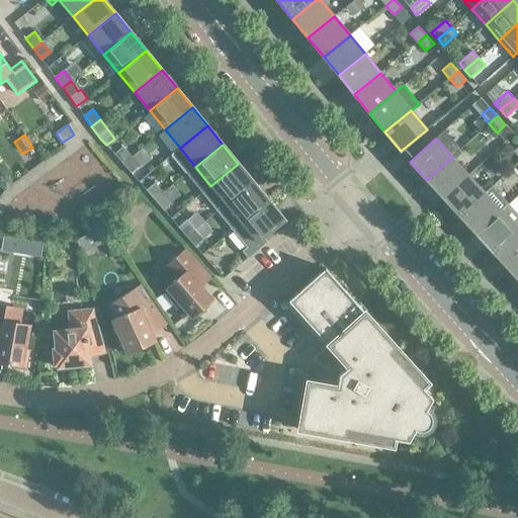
[(496,146),(478,161),(486,171),(504,156),(496,146)]
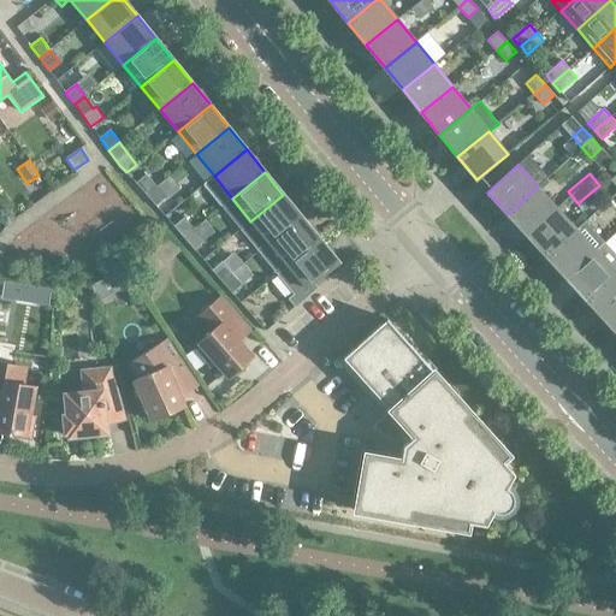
[(146,175),(136,183),(146,195),(157,187),(146,175)]
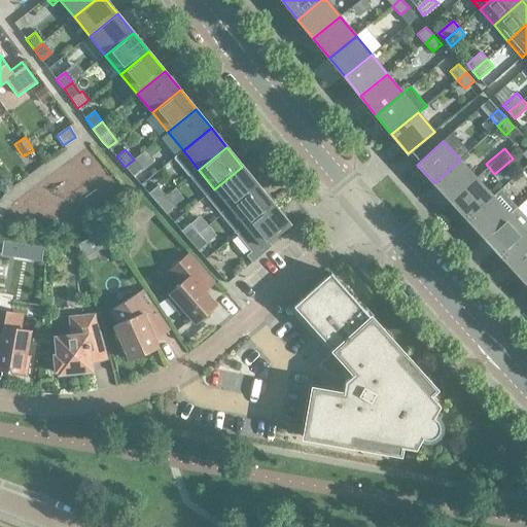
[(133,176),(142,169),(134,160),(125,167),(133,176)]
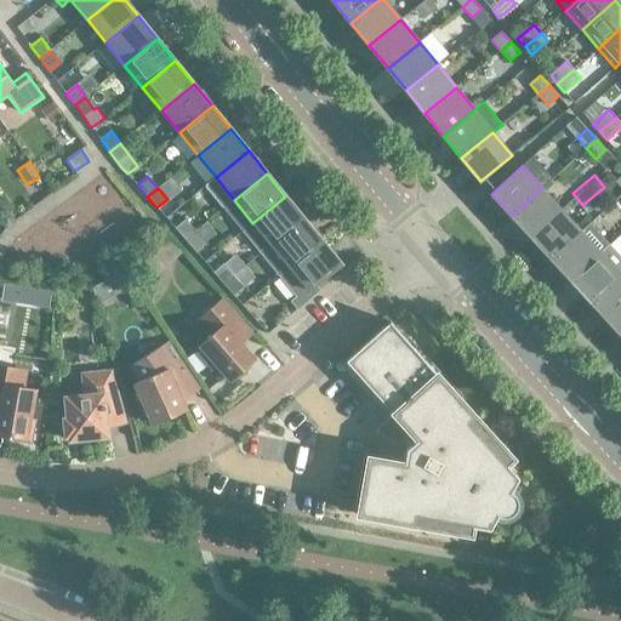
[(531,238),(562,210),(542,188),(512,216),(531,238)]
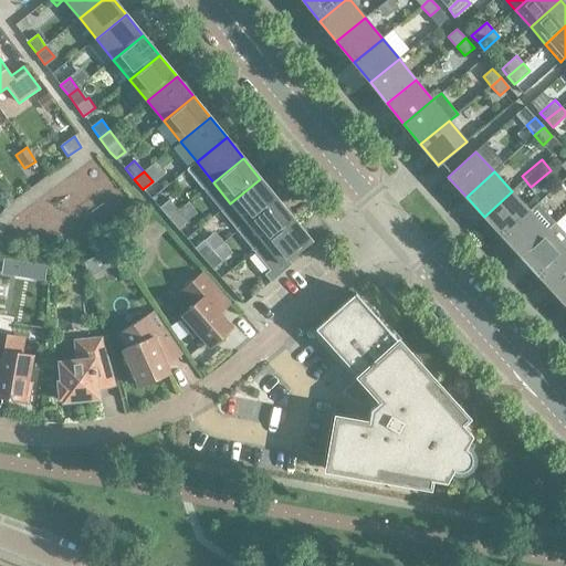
[(260,179),(230,203),(221,211),(238,231),(278,199),(260,179)]
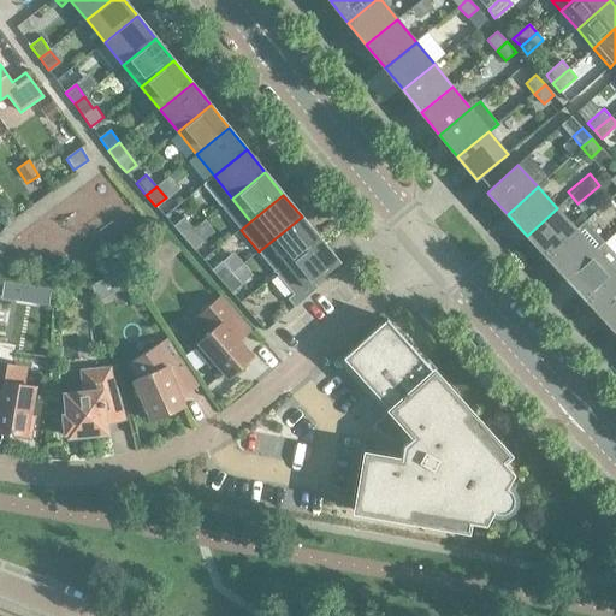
[(546,256),(576,230),(557,208),(527,236),(546,256)]
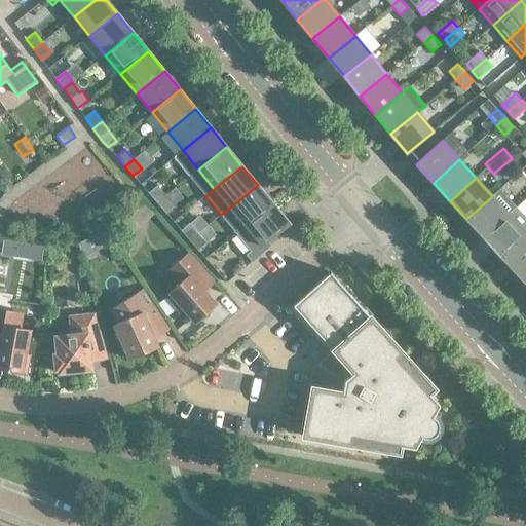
[(258,185),(221,215),(236,234),(273,204),(258,185)]
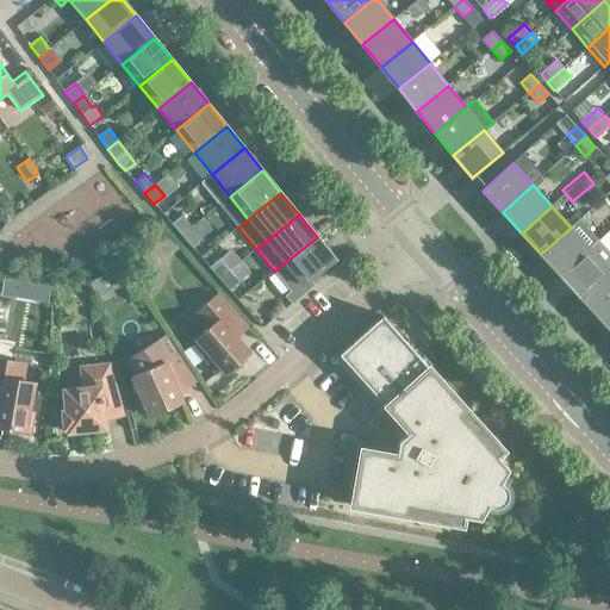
[(182,216),(172,224),(182,236),(192,228),(182,216)]
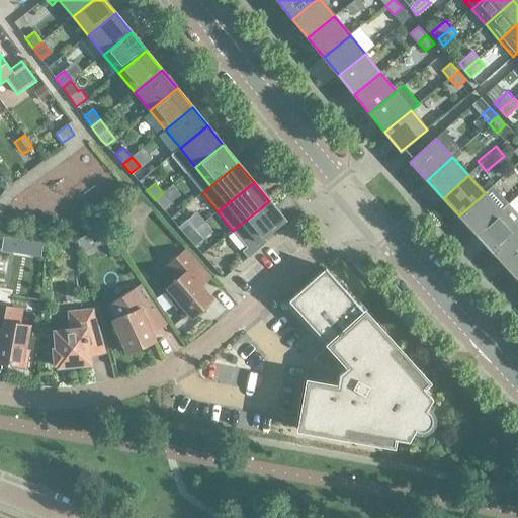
[(163,209),(171,202),(163,193),(155,200),(163,209)]
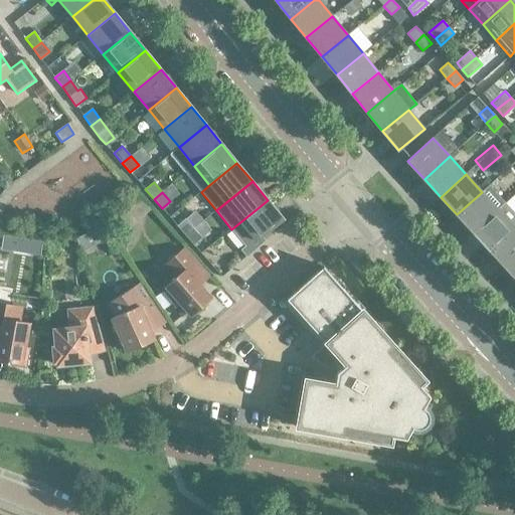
[(474,232),(498,210),(482,192),(457,214),(474,232)]
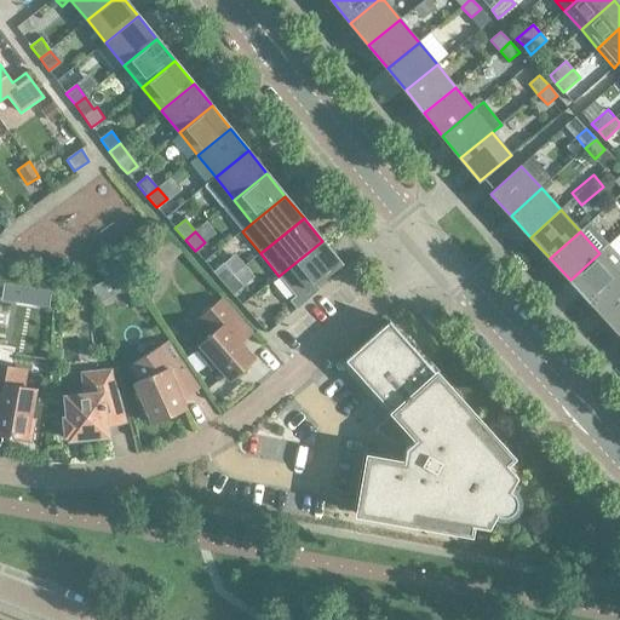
[(297,309),(320,290),(315,285),(342,264),(322,241),(279,276),(296,297),(291,302),(297,309)]
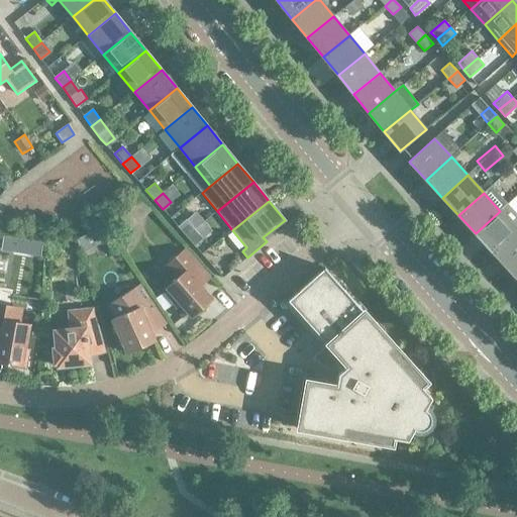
[(492,251),(516,228),(516,227),(516,214),(508,204),(500,211),(476,233),(492,251)]
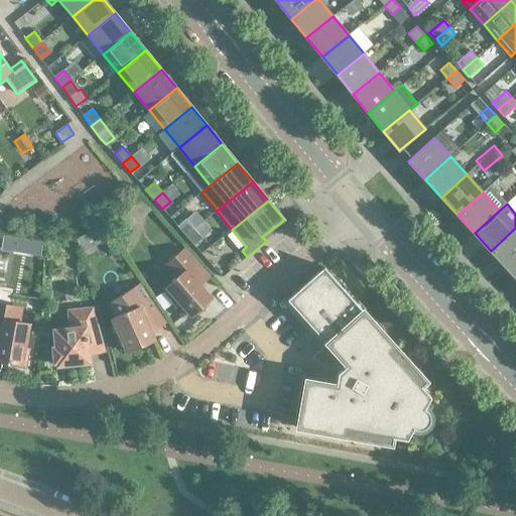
[(185,220),(177,227),(186,237),(195,229),(185,220)]
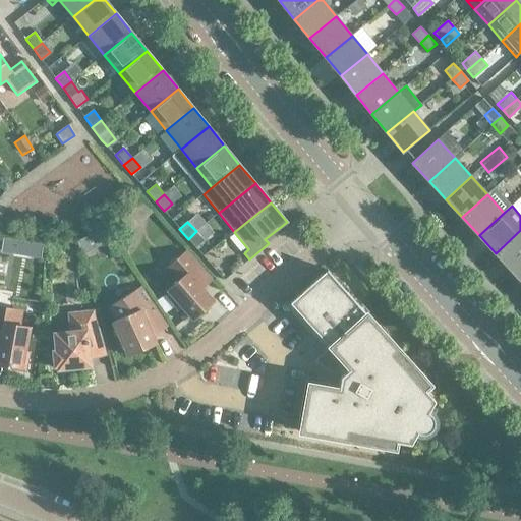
[(512,271),(520,263),(520,230),(496,253),(512,271)]
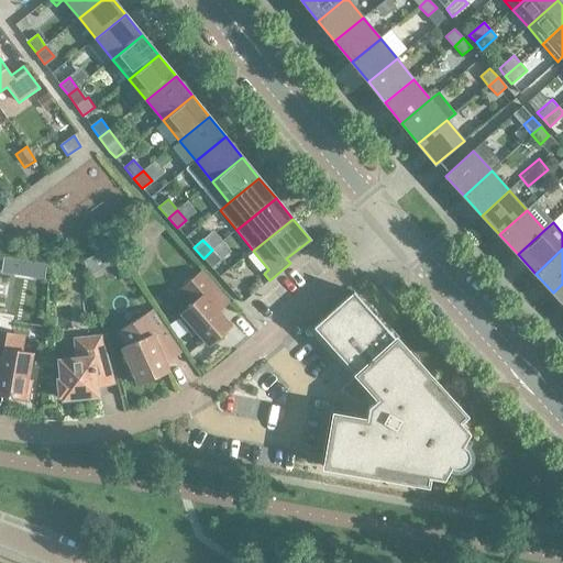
[(211,267),(221,260),(212,250),(203,258),(211,267)]
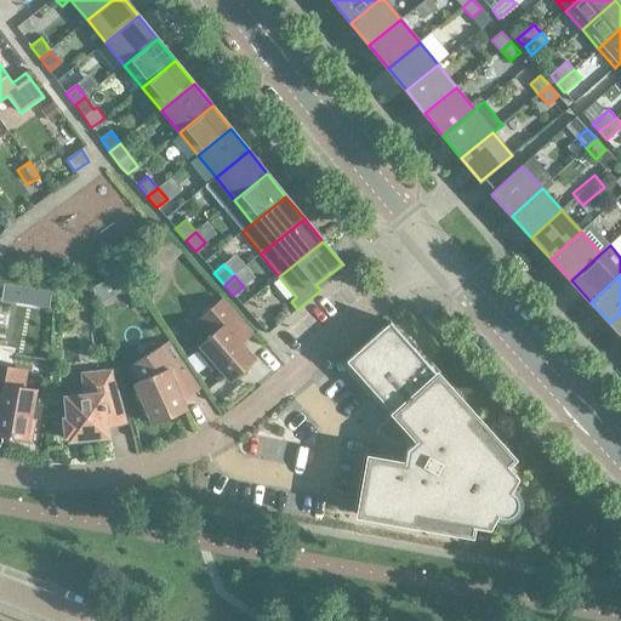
[(17,303),(20,288),(5,285),(1,301),(17,303)]
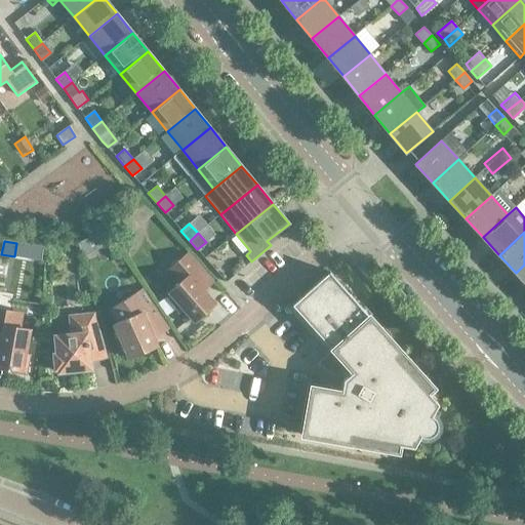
[(188,254),(170,270),(158,280),(171,294),(167,297),(186,324),(193,319),(195,322),(215,305),(200,285),(208,278),(188,254)]
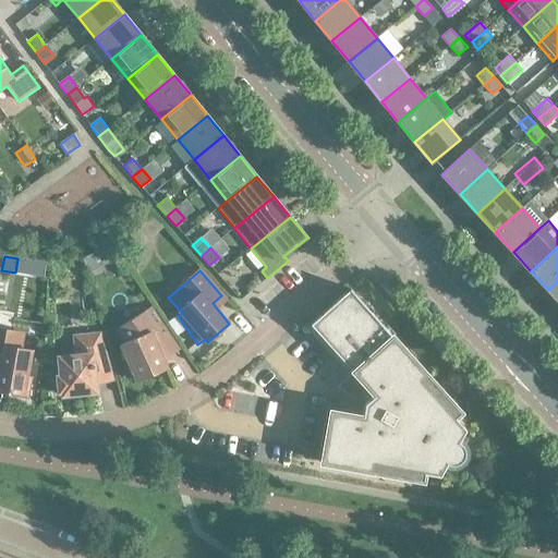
[(557,300),(557,281),(548,290),(557,300)]
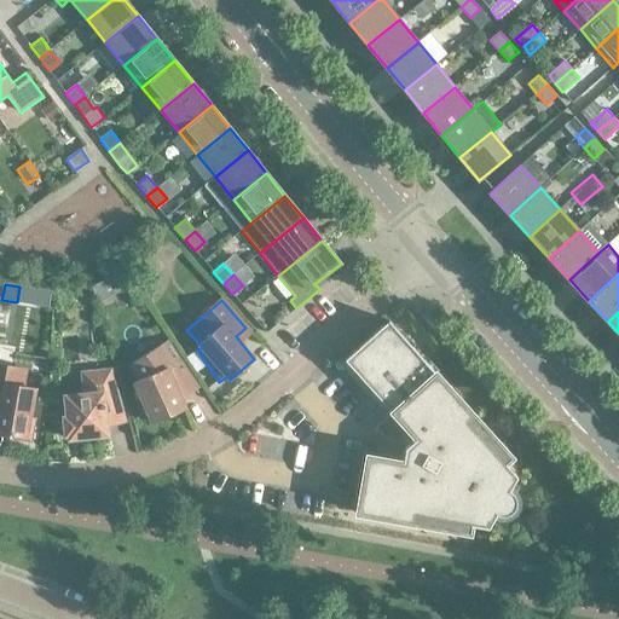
[(512,492),(510,491),(518,478),(518,476),(389,320),(346,360),(416,439),(406,449),(404,462),(368,456),(357,514),(416,524),(417,515),(474,526),(489,528),(489,527),(497,514),(499,515),(502,516),(504,516),(507,515),(509,515),(512,514),(513,513),(514,510),(515,509),(516,507),(516,504),(516,503),(516,502),(516,501),(516,499),(516,498),(515,496),(514,493),(512,492)]
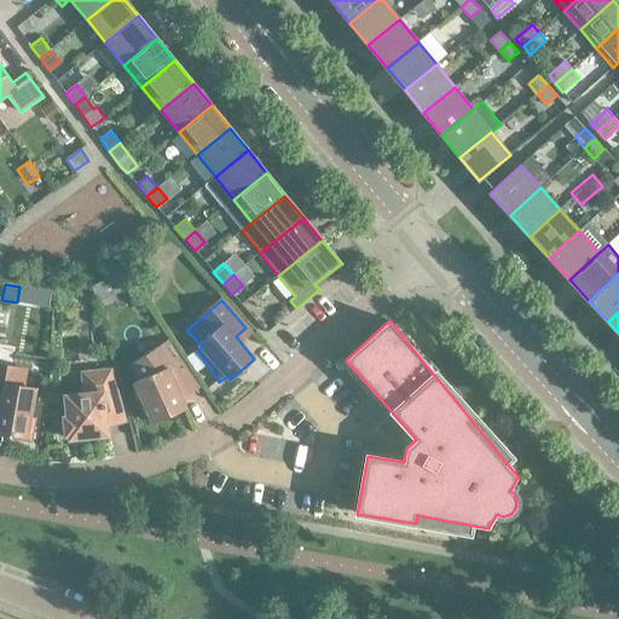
[(200,389),(167,341),(131,366),(139,381),(134,383),(152,424),(186,409),(183,400),(200,389)]
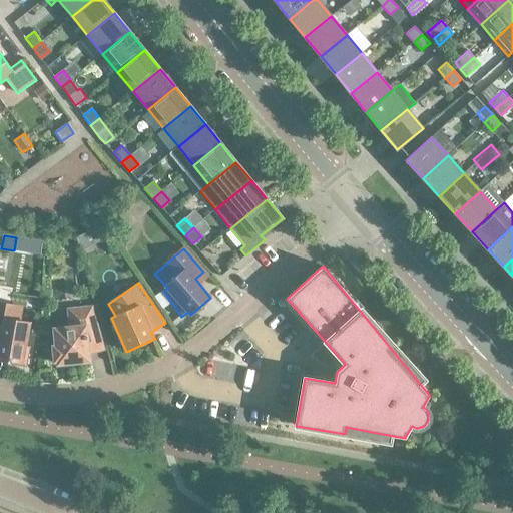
[(25,347),(29,324),(19,322),(21,308),(0,303),(0,359),(11,361),(10,364),(26,367),(29,348),(25,347)]
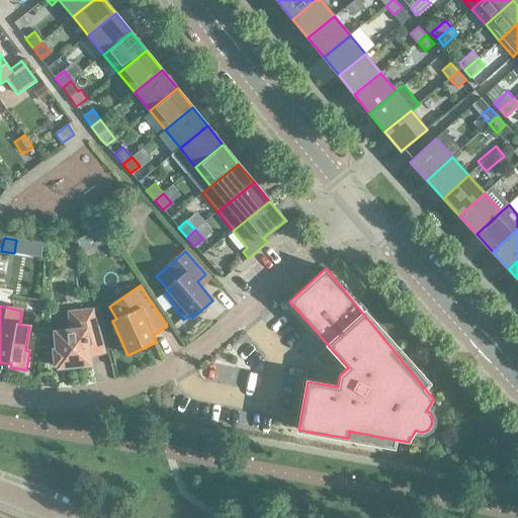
[(58,365),(58,368),(90,365),(89,357),(104,353),(92,311),(69,313),(71,330),(55,332),(56,349),(54,350),(55,365),(58,365)]
